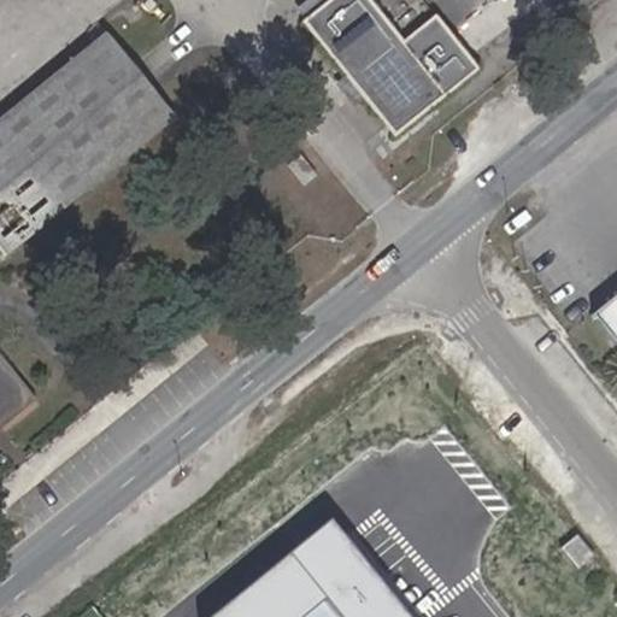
[(301,0),(299,3),(307,13),(324,0),(301,0)]
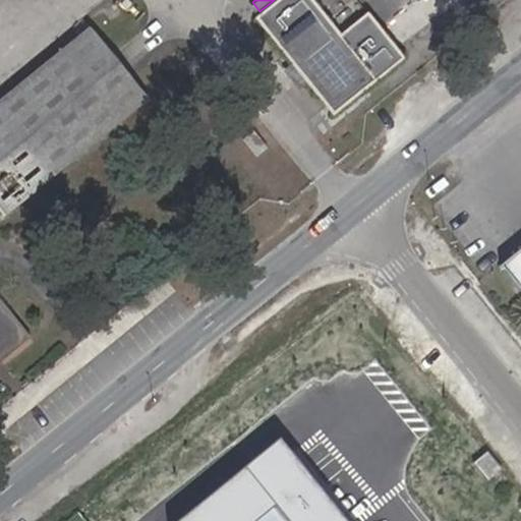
[(405,58),(369,11),(342,32),(317,0),(274,0),(259,11),(256,13),(292,60),(307,80),(332,113),(405,58)]
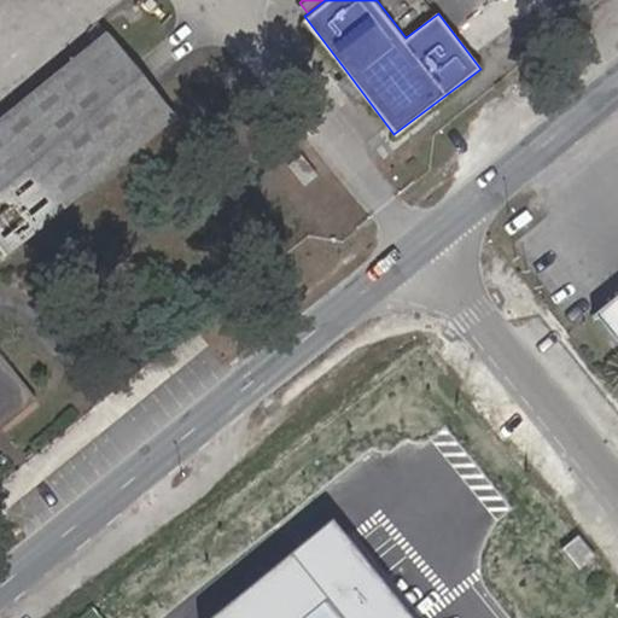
[(104,30),(0,116),(0,248),(5,254),(174,115),(104,30)]
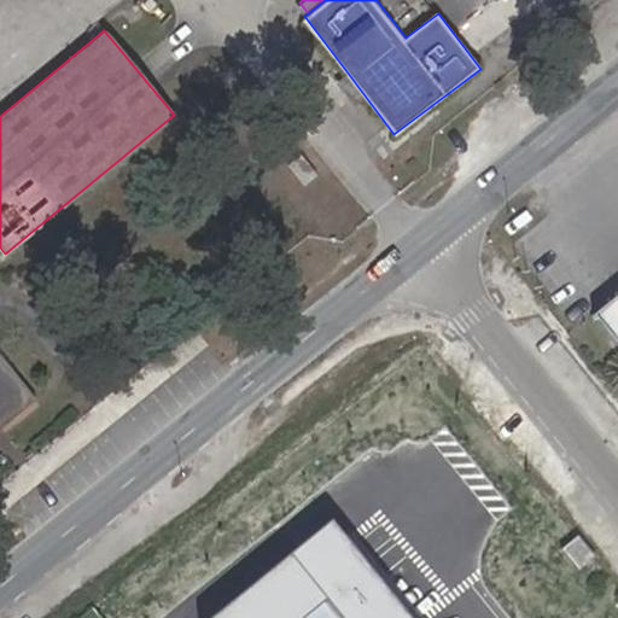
[(347,71),(337,80),(354,103),(365,95),(347,71)]
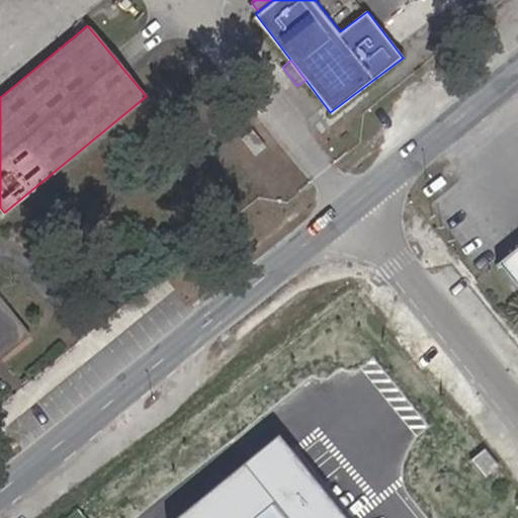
[(242,138),(256,156),(267,147),(253,128),(242,138)]
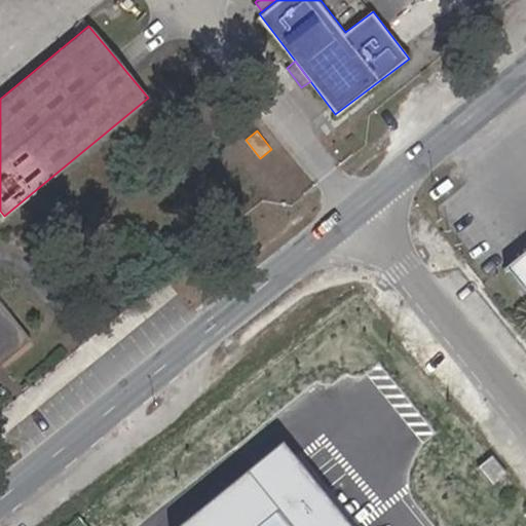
[(525,258),(503,277),(525,304),(525,258)]
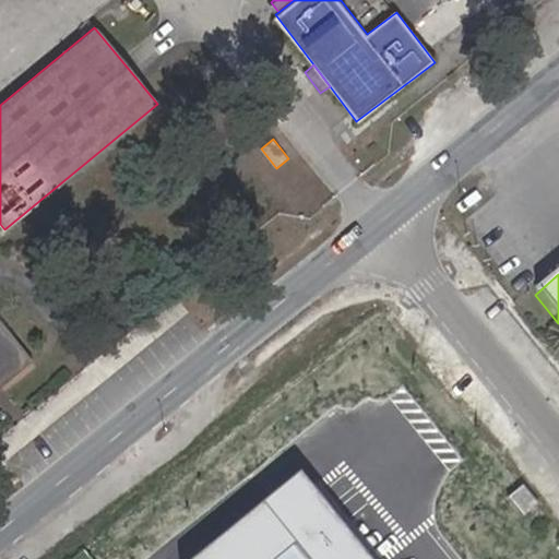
[(0,320),(0,383),(1,385),(32,360),(12,335),(6,342),(0,333),(7,328),(0,320)]
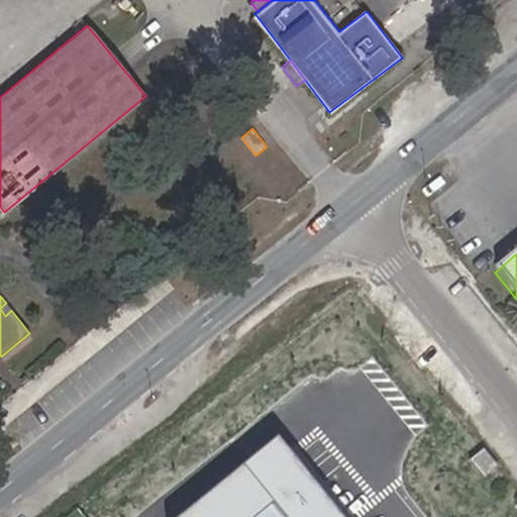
[(11,310),(6,303),(0,308),(5,316),(11,310)]
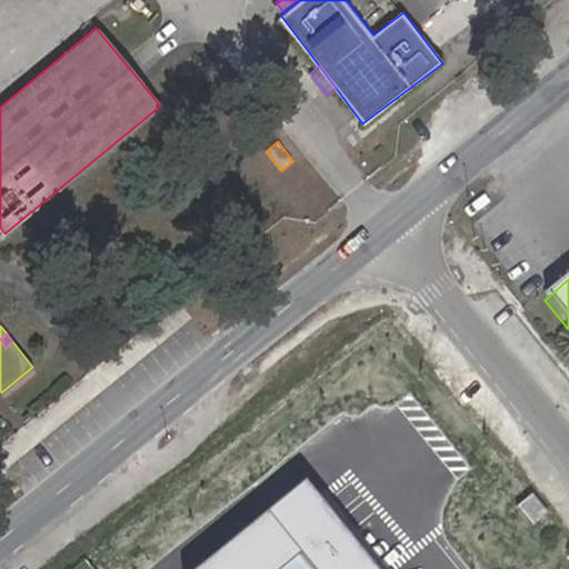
[(375,568),(307,481),(193,568),(375,568)]
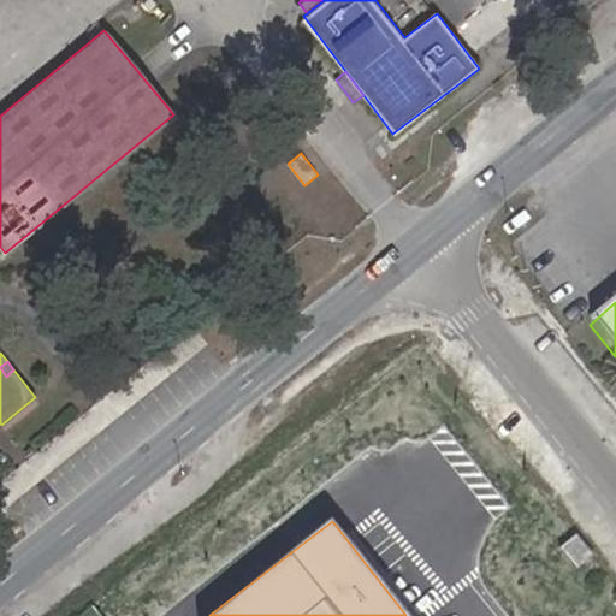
[(576,535),(562,548),(578,567),(593,555),(576,535)]
